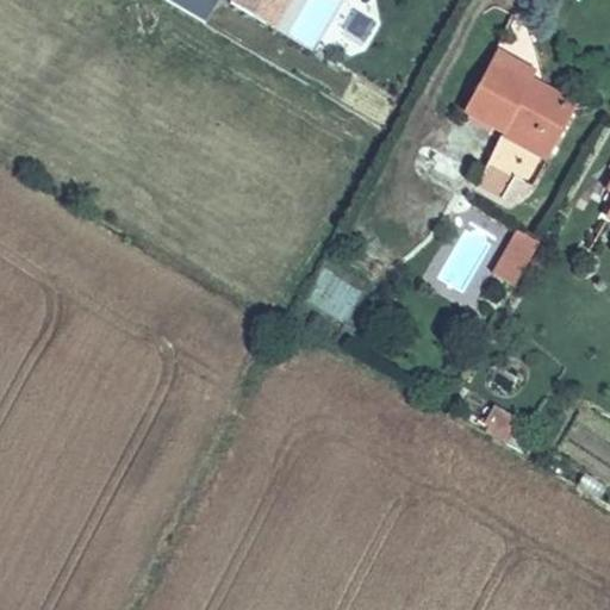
[(166,0),(203,22),(215,0),(166,0)]
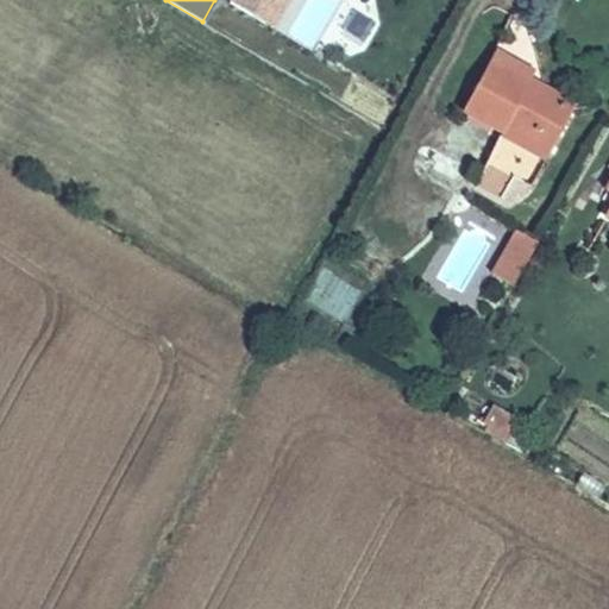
[(244,0),(271,16),(281,0),(284,0),(289,2),(290,0),(244,0)]
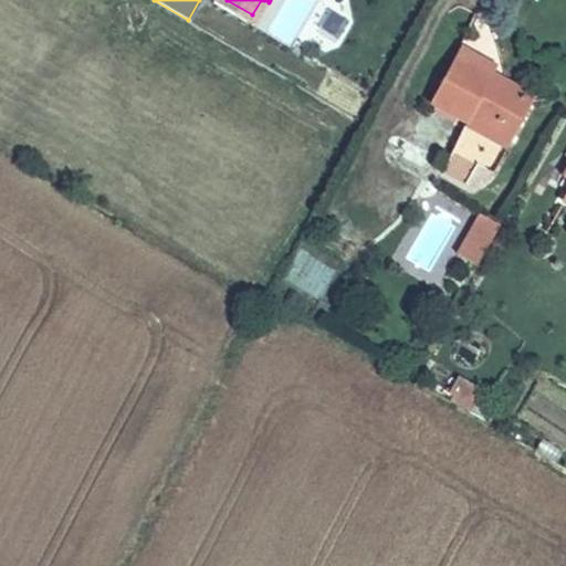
[(264,0),(261,0),(252,14),(259,19),(269,2),(264,0)]
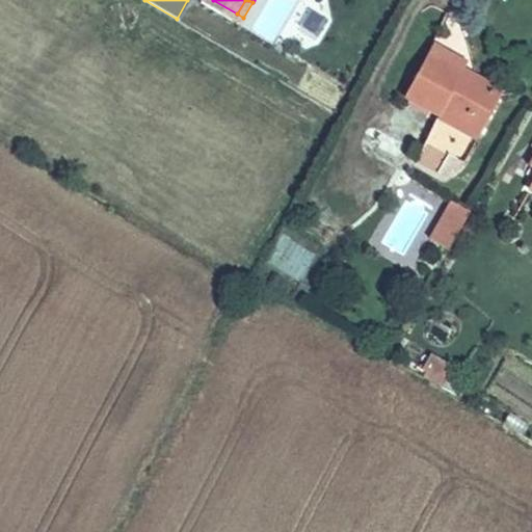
[(317,40),(326,19),(310,10),(299,31),(317,40)]
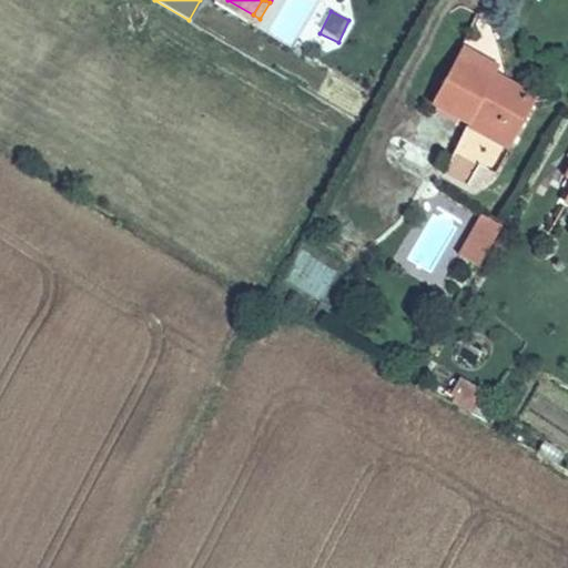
[(492,83),(454,63),(429,108),(469,129),(474,121),(513,142),(531,105),(492,83)]
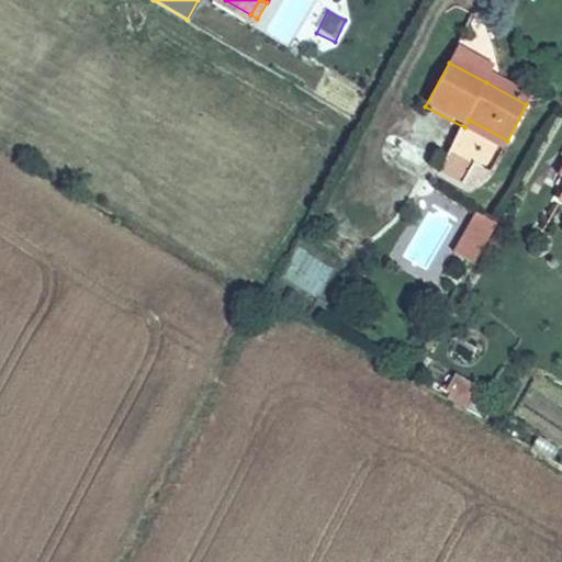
[(490,75),(486,82),(526,104),(530,97),(490,75)]
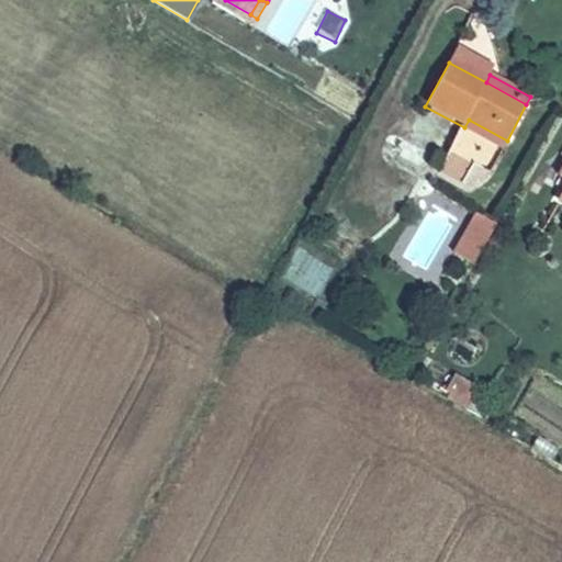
[(469,120),(464,127),(503,148),(507,141),(469,120)]
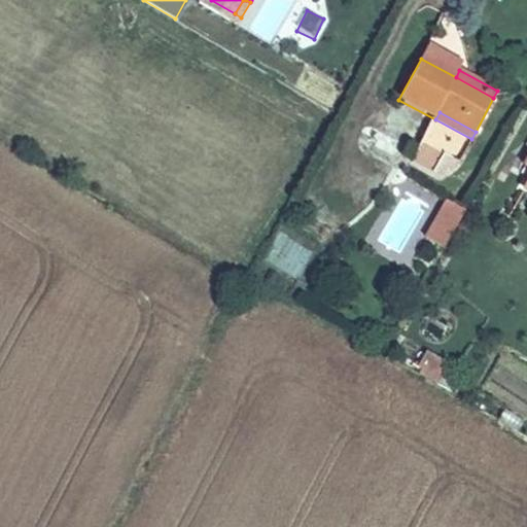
[(444,251),(462,207),(438,197),(420,241),(444,251)]
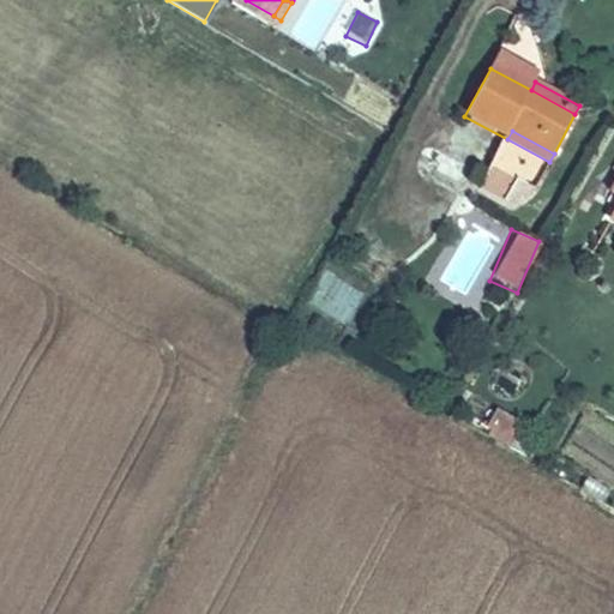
[(507,445),(522,422),(495,405),(481,429),(507,445)]
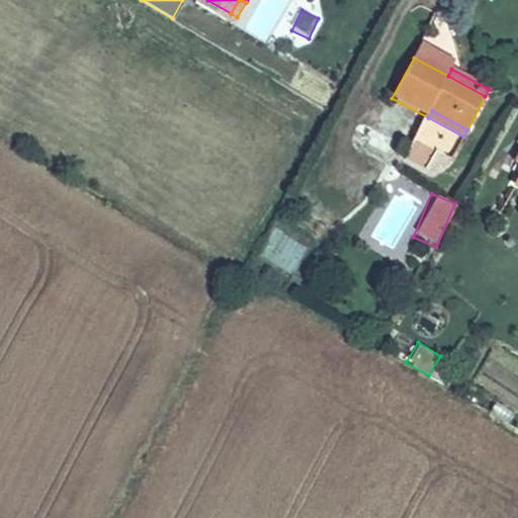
[(490,416),(511,421),(514,407),(493,403),(490,416)]
